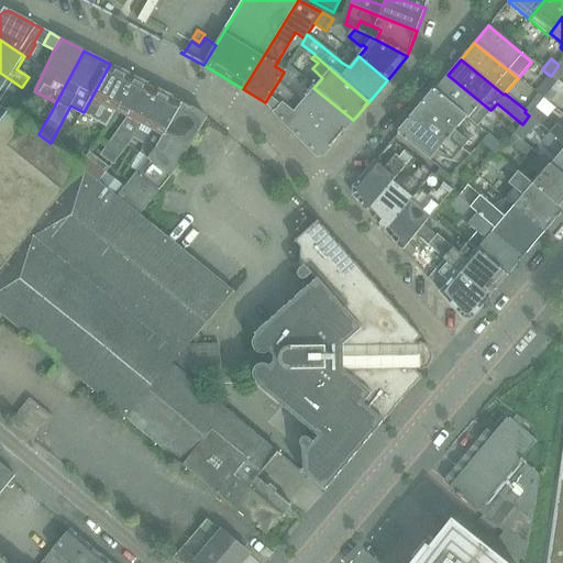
[(562,76),(562,61),(559,65),(551,76),(558,83),(562,76)]
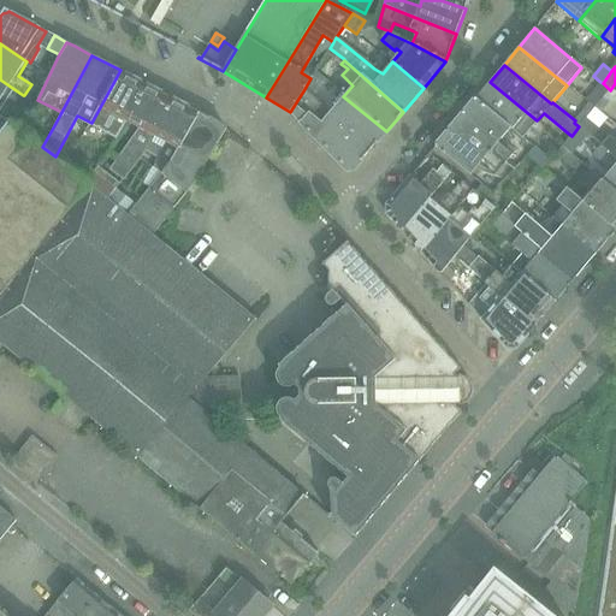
[(147,84),(120,70),(92,123),(87,131),(99,137),(112,114),(126,123),(147,84)]
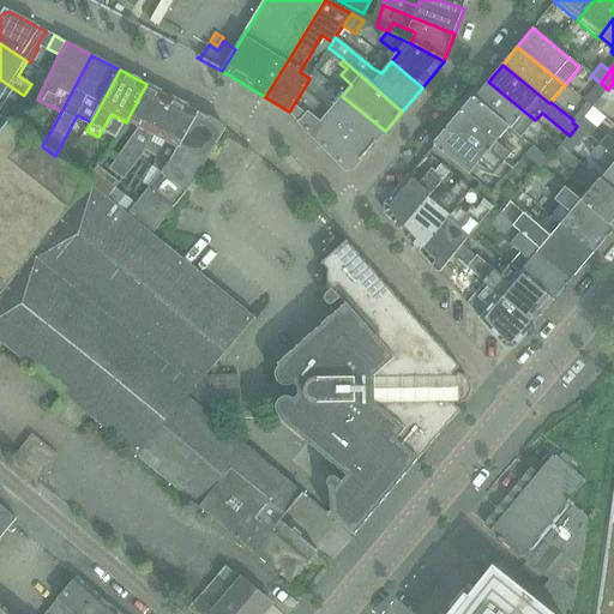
[(23,95),(0,79),(0,103),(5,97),(17,104),(23,95)]
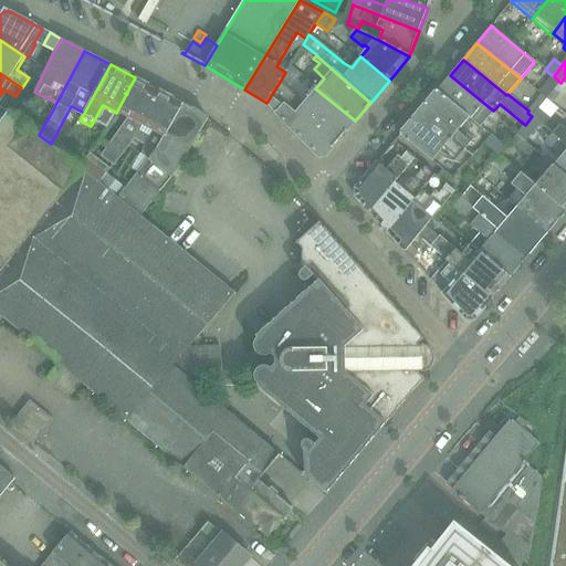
[(493,111),(450,75),(437,91),(470,117),(481,126),(493,111)]
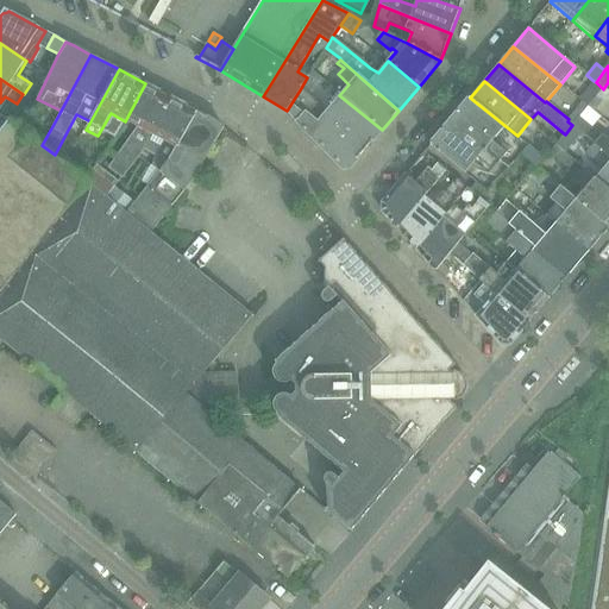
[(603,89),(596,82),(594,81),(578,100),(582,102),(588,107),(589,107),(603,89)]
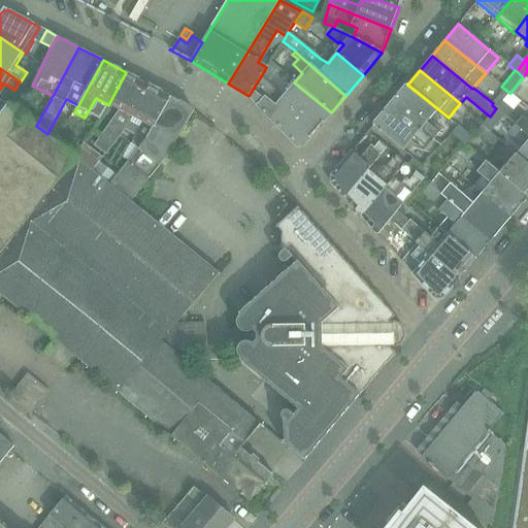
[(150,85),(126,72),(108,105),(119,110),(94,145),(106,155),(123,133),(126,129),(132,118),(130,117),(150,85)]
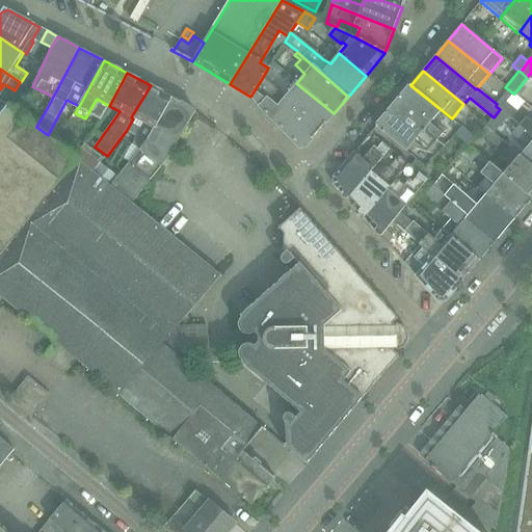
[(334,113),(296,83),(285,98),(275,89),(263,77),(250,97),(260,107),(269,116),(278,126),(288,135),(299,147),(306,147),(318,132),(334,113)]
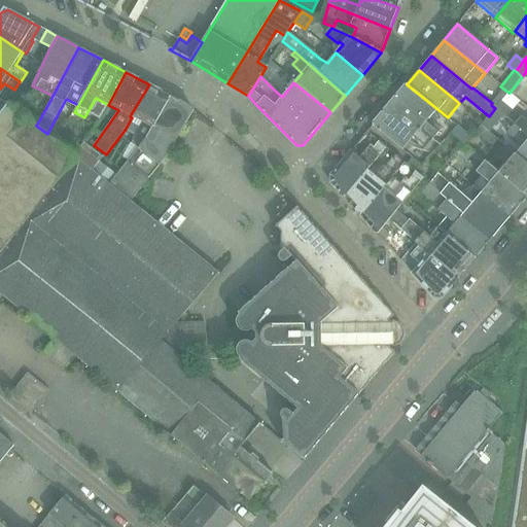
[(526,81),(526,80),(522,77),(510,93),(515,97),(526,81)]
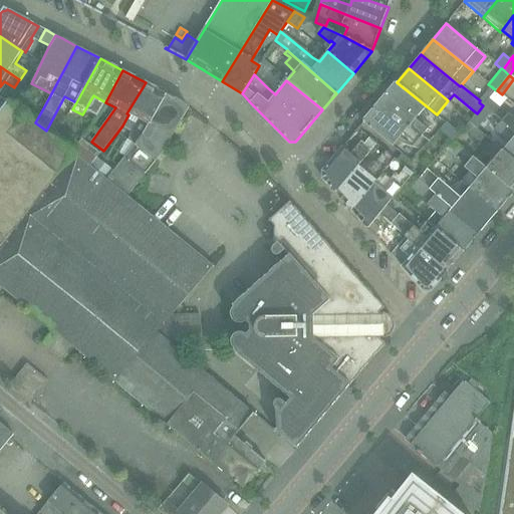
[(168,94),(146,82),(126,113),(129,114),(122,125),(133,133),(127,141),(126,140),(118,154),(125,158),(142,137),(152,118),(168,94)]
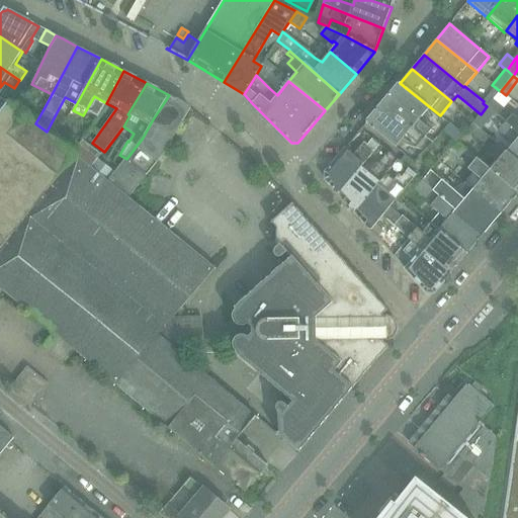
[(430,107),(400,83),(382,103),(424,137),(433,126),(422,116),(430,107)]
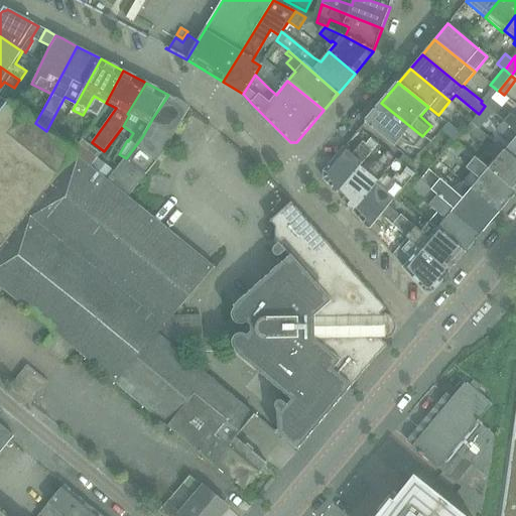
[(498,91),(493,87),(482,101),(481,103),(485,106),(491,99),(498,91)]
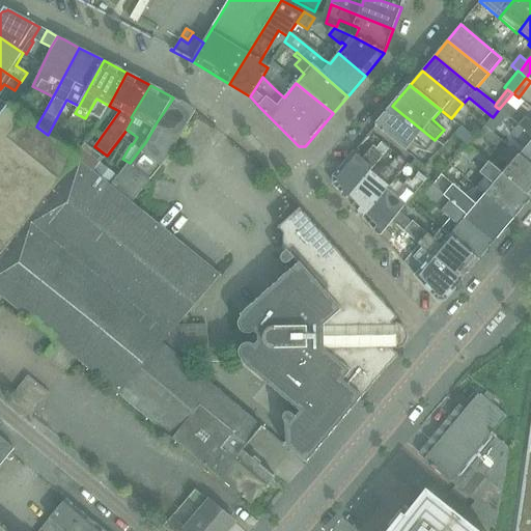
[(18,92),(8,105),(18,111),(26,98),(18,92)]
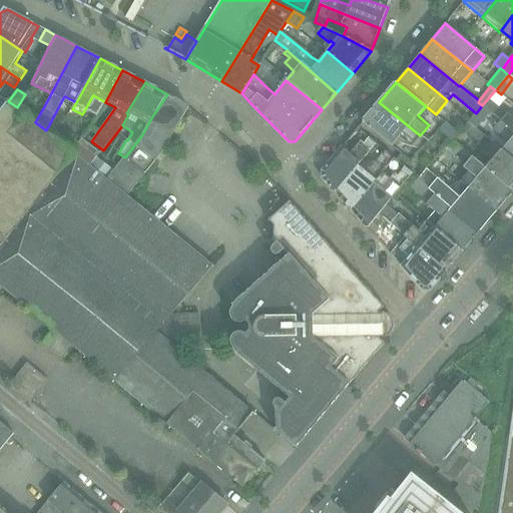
[(106,180),(127,195),(164,151),(188,107),(167,94),(151,118),(141,136),(125,157),(106,180)]
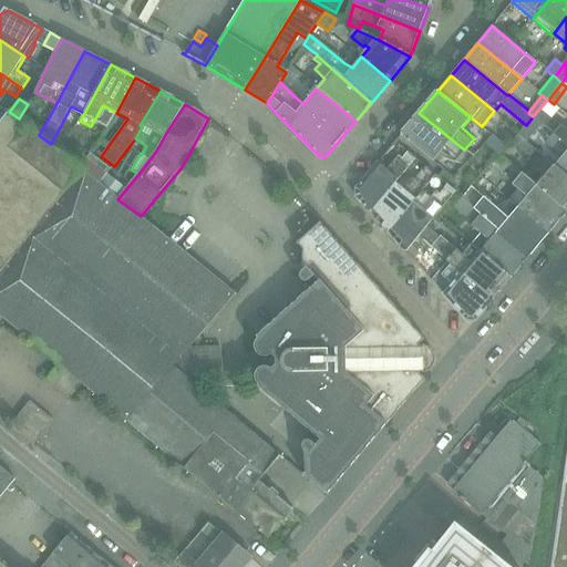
[(0,271),(63,193),(68,197),(86,173),(80,167),(51,144),(39,135),(28,126),(21,121),(19,119),(9,112),(0,105),(0,271)]
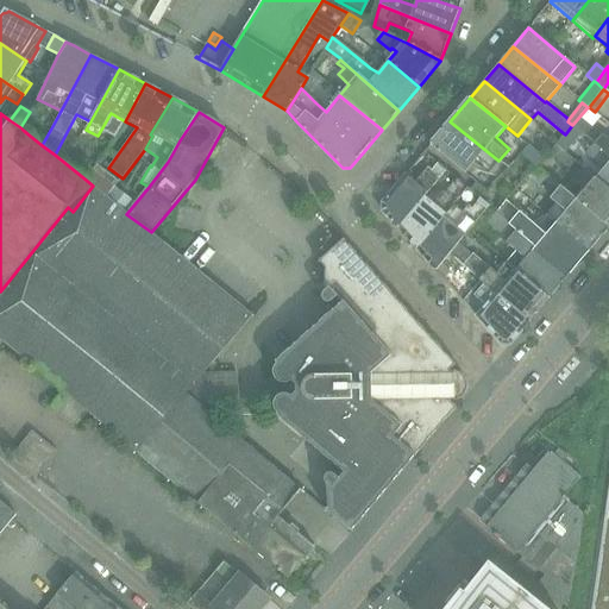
[(602,136),(579,117),(572,125),(582,133),(582,135),(595,145),(595,144),(608,155),(608,138),(604,133),(602,136)]
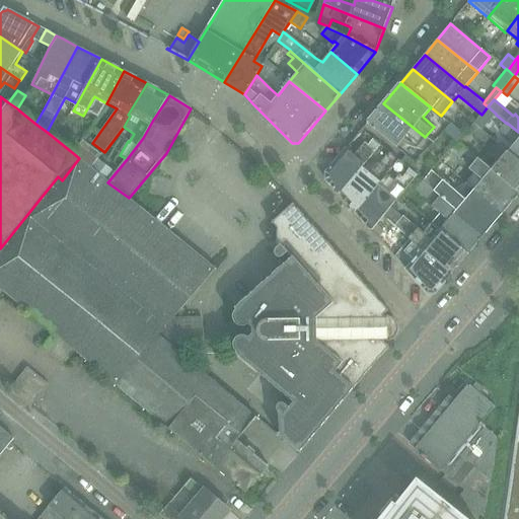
[(425,137),(383,103),(367,123),(382,136),(396,149),(405,138),(417,148),(425,137)]
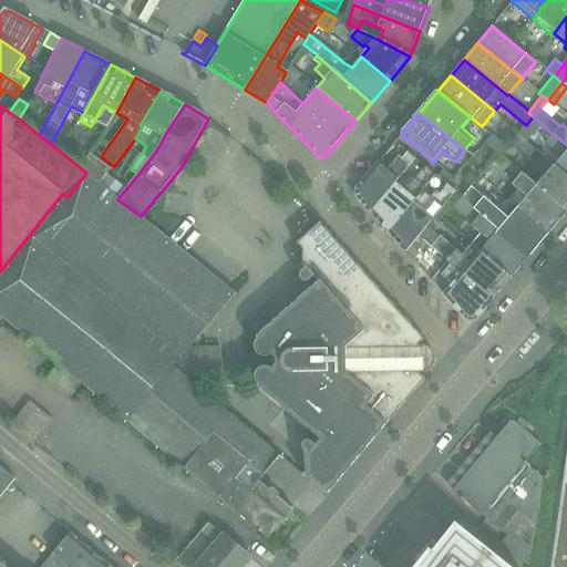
[(542,124),(533,116),(526,125),(517,135),(527,143),(542,125),(542,124)]
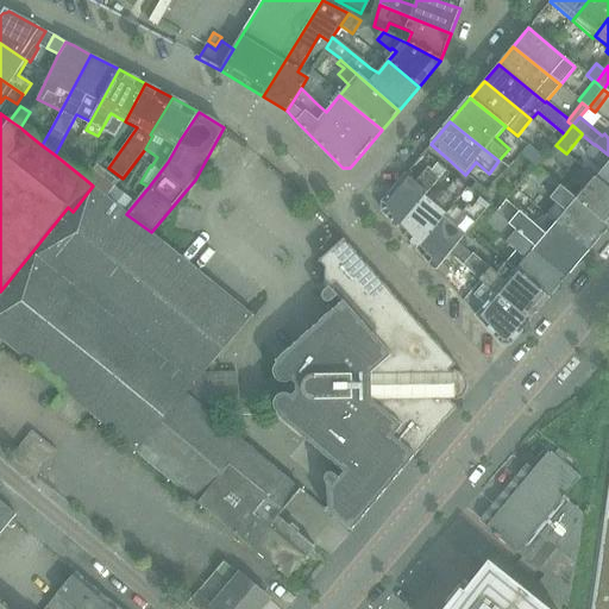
[(608,155),(595,144),(595,145),(588,154),(604,168),(596,177),(608,188),(608,155)]
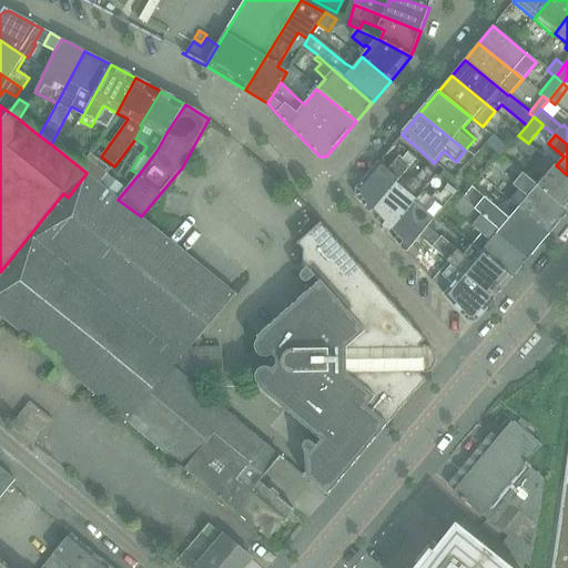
[(507,148),(493,135),(486,143),(500,155),(507,148)]
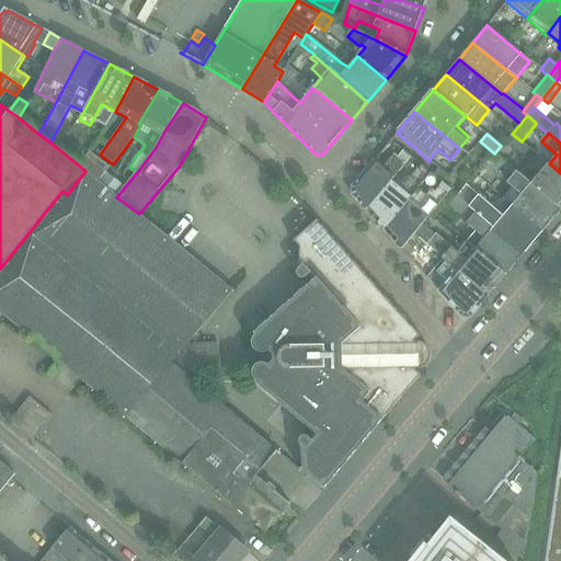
[(530,149),(522,141),(512,134),(505,141),(524,157),(530,149)]
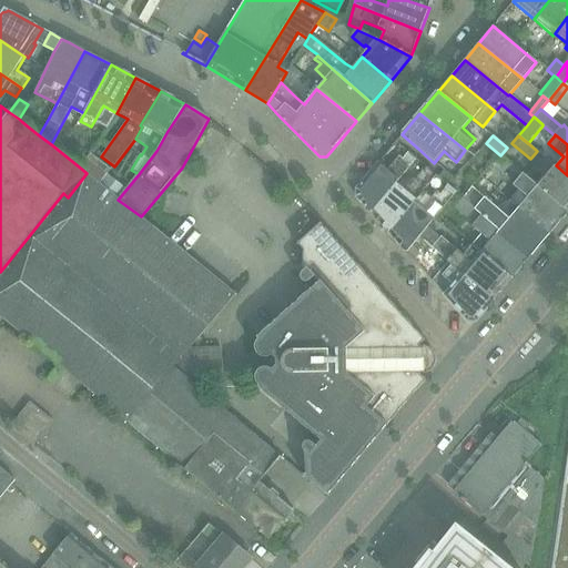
[(90,153),(80,168),(87,173),(99,184),(111,170),(90,153)]
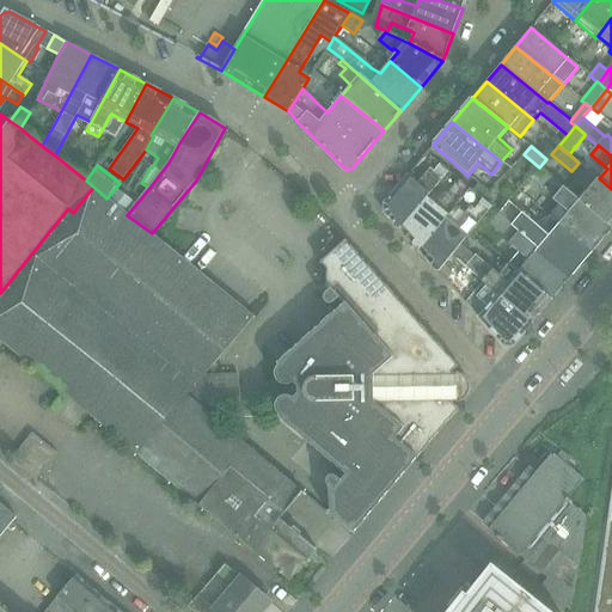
[(418,184),(416,183),(408,176),(384,204),(384,213),(392,222),(399,231),(426,199),(439,183),(440,184),(450,172),(440,165),(434,172),(430,170),(418,184)]
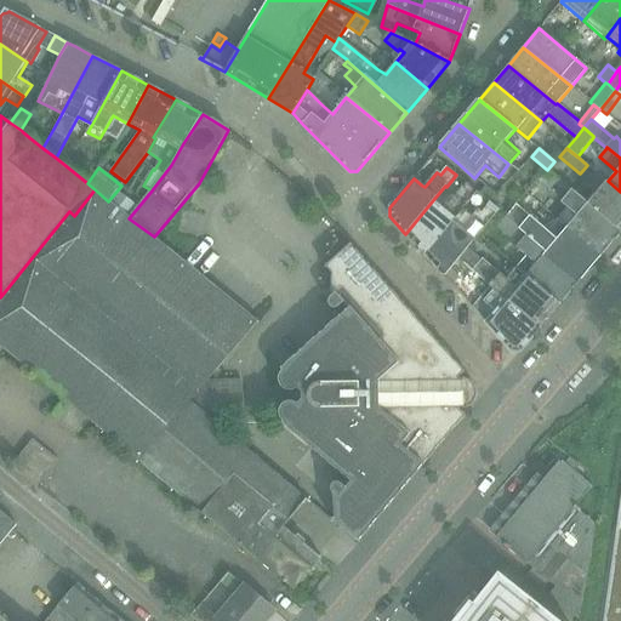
[(588,204),(547,170),(539,180),(563,200),(562,203),(567,206),(557,218),(602,255),(620,232),(620,229),(590,203),(588,204)]
